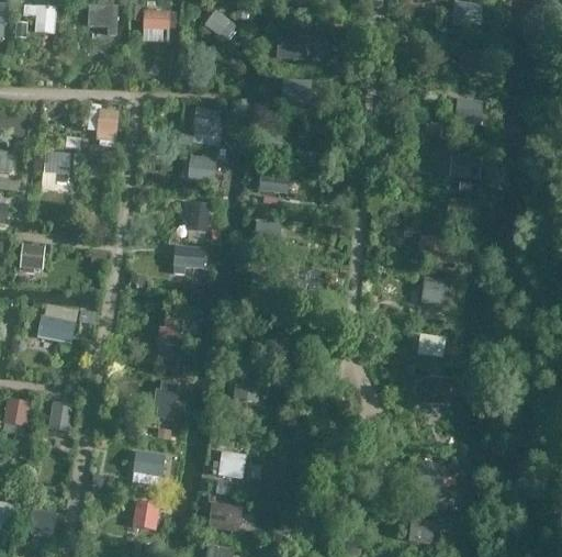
[(482,2),(453,0),(451,23),(480,25),(482,2)]
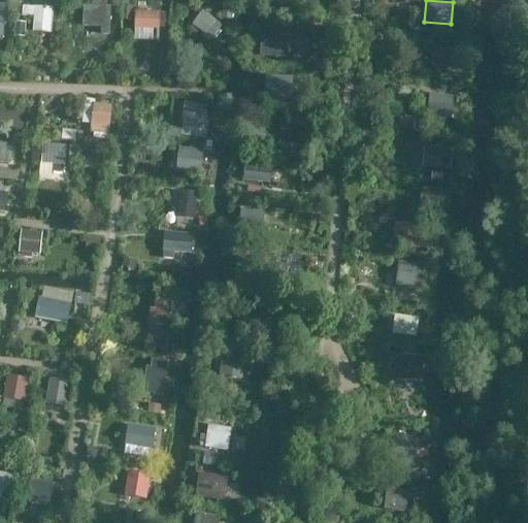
[(234,4),(223,2),(221,17),(232,18),(234,4)]
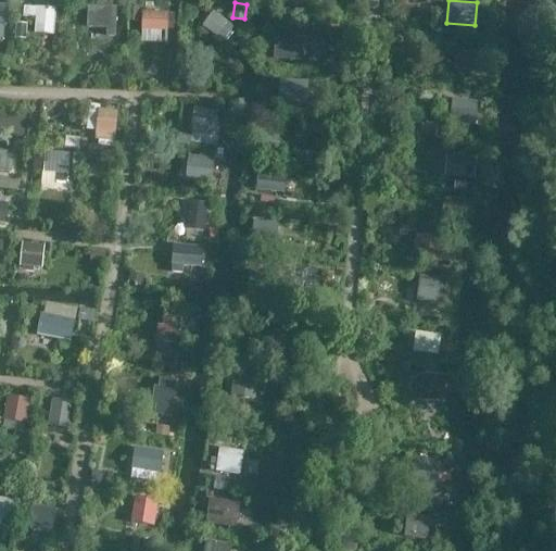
[(138,17),(138,3),(129,3),(129,17),(138,17)]
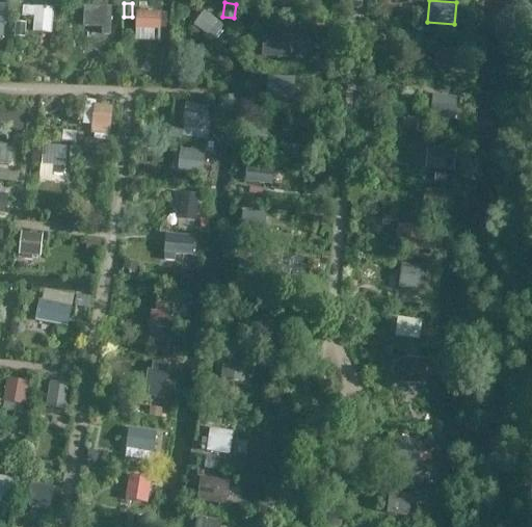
[(33,16),(32,30),(50,31),(53,6),(22,4),(21,15),(33,16)]
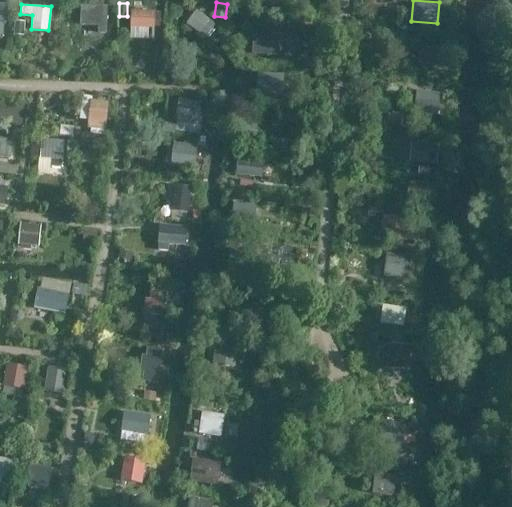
[(107,5),(81,4),(80,24),(97,25),(97,31),(106,31),(107,5)]
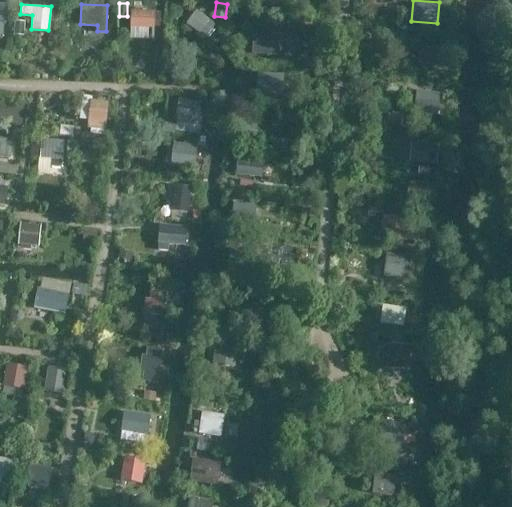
[(215,22),(195,8),(185,22),(197,31),(195,34),(202,40),(205,36),(207,38),(215,27),(212,25),(215,22)]
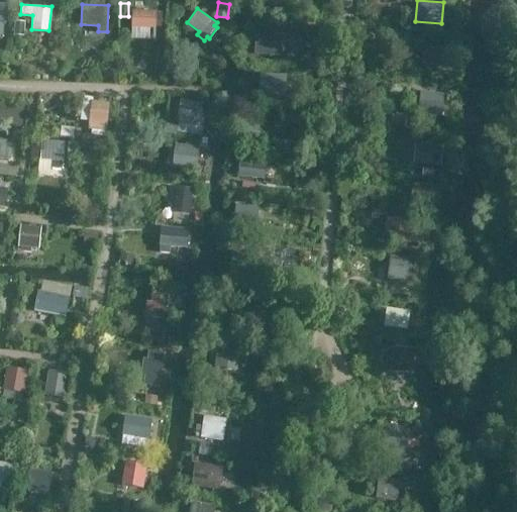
[(163,10),(132,9),(131,36),(148,37),(149,26),(162,27),(163,10)]
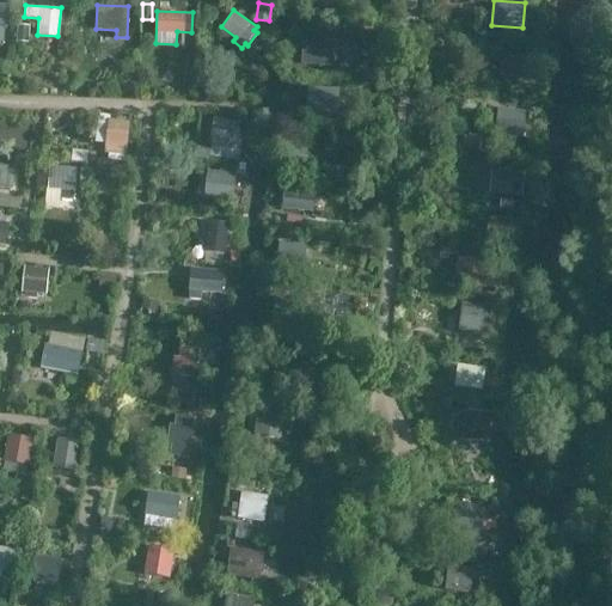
[(29,24),(17,23),(16,41),(28,41),(29,24)]
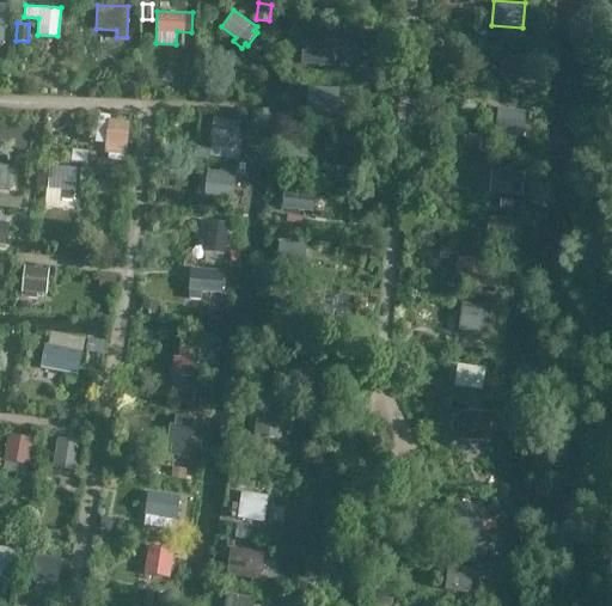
[(303,38),(301,61),(334,63),(335,41),(325,40),(326,32),(312,31),(312,40),(303,38)]
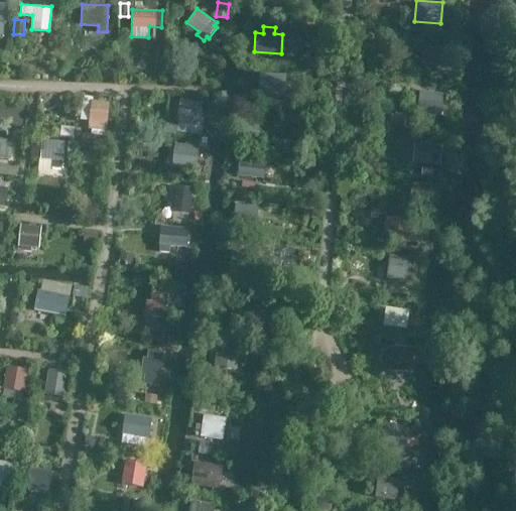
[(447,45),(423,43),(421,65),(445,66),(447,45)]
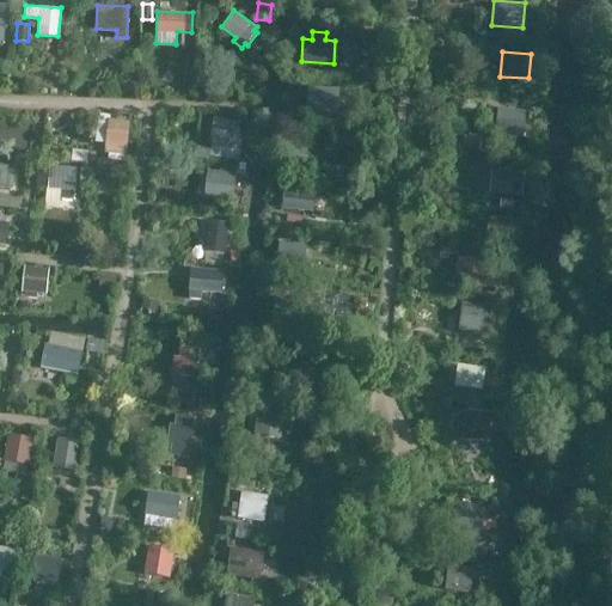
[(533,83),(518,81),(516,93),(532,95),(533,83)]
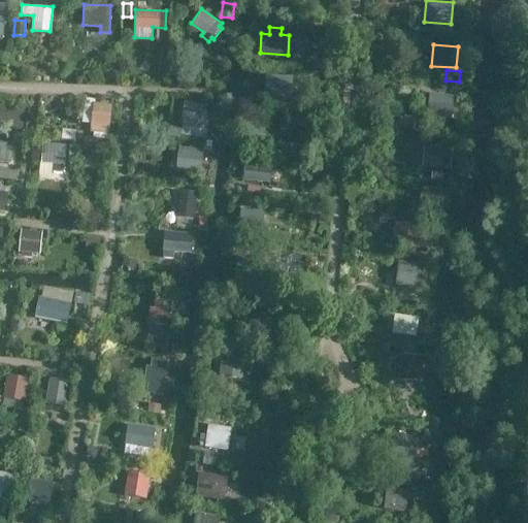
[(293,75),(266,74),(265,96),(292,97),(293,75)]
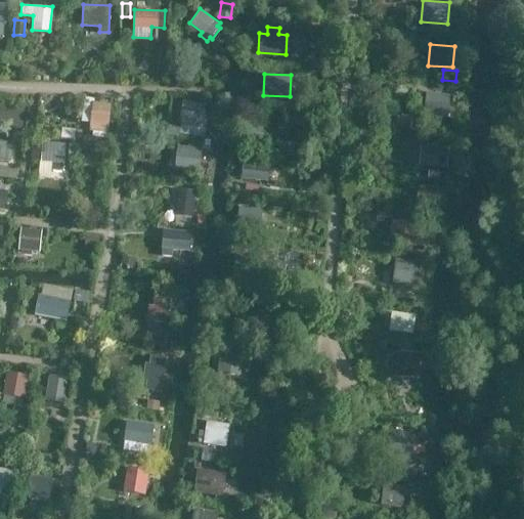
[(261,91),(250,91),(250,100),(261,100),(261,91)]
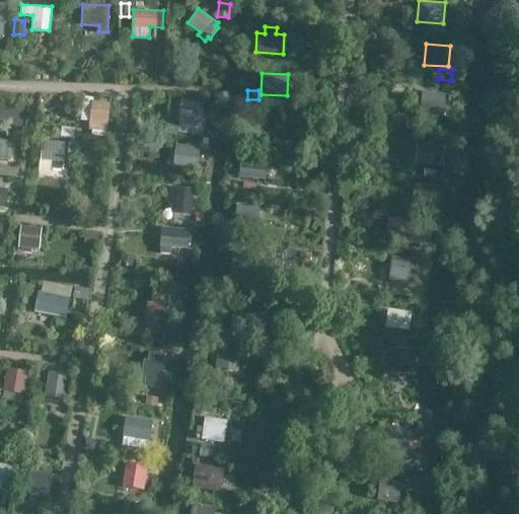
[(446,92),(421,90),(420,113),(444,115),(446,92)]
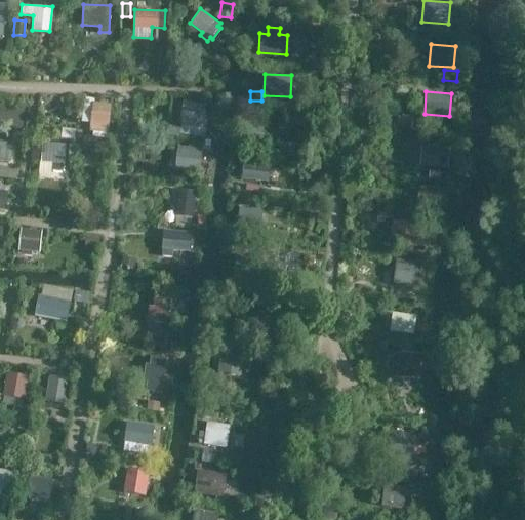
[(111,103),(94,101),(94,96),(85,95),(84,104),(83,104),(81,120),(89,120),(89,129),(92,129),(92,135),(106,136),(107,131),(109,131),(111,103)]
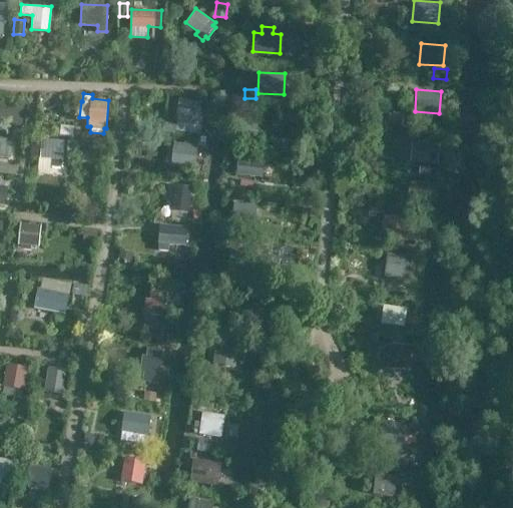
[(200,100),(179,97),(175,119),(177,119),(175,129),(199,132),(200,123),(201,124),(203,112),(199,111),(200,100)]
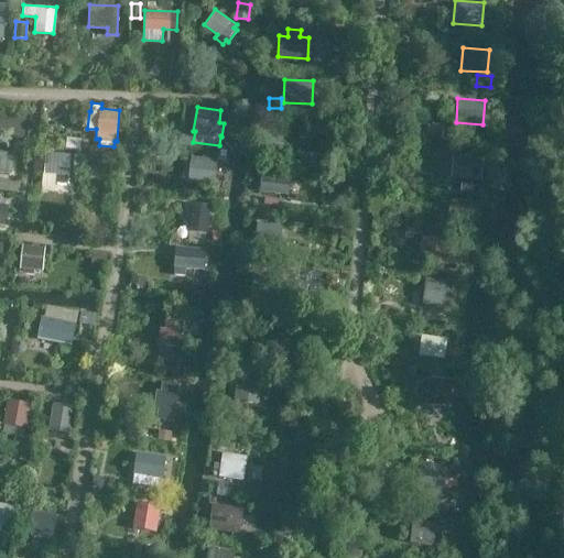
[(442,137),(443,126),(427,123),(425,134),(442,137)]
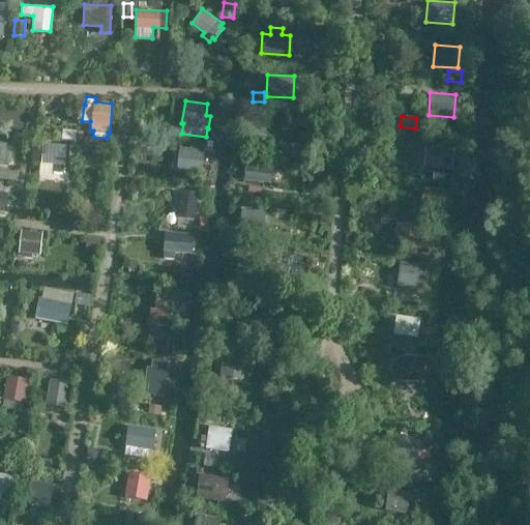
[(276,124),(256,122),(254,143),(274,145),(276,124)]
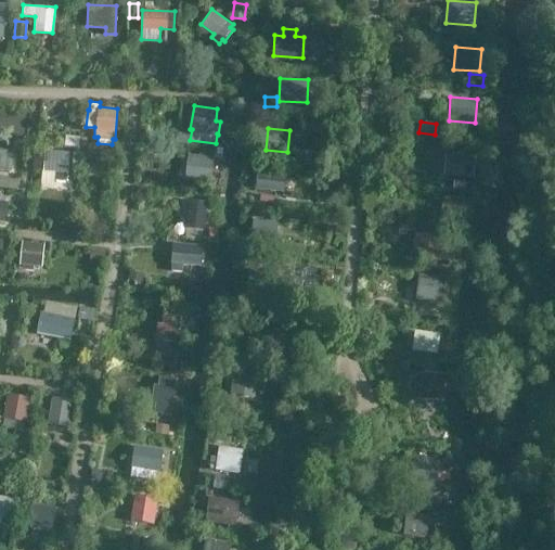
[(190,142),(191,132),(177,130),(176,140),(190,142)]
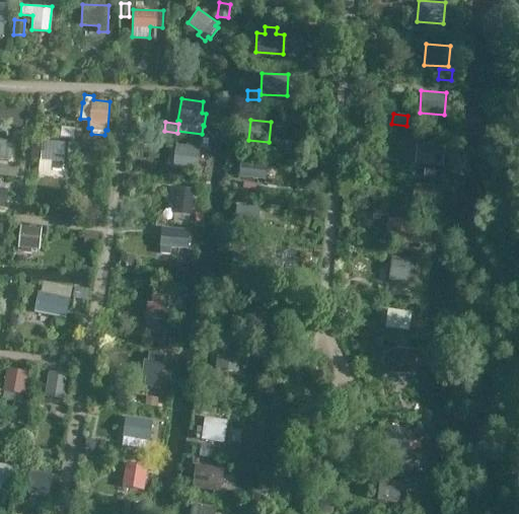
[(73,136),(74,126),(61,125),(60,135),(73,136)]
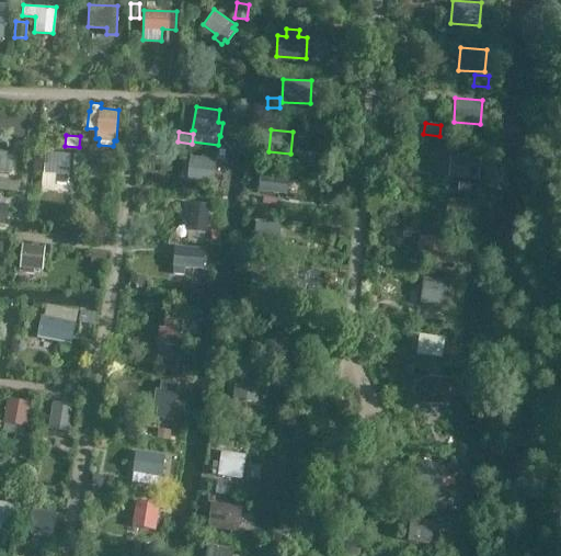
[(13,151),(0,149),(0,170),(11,171),(13,151)]
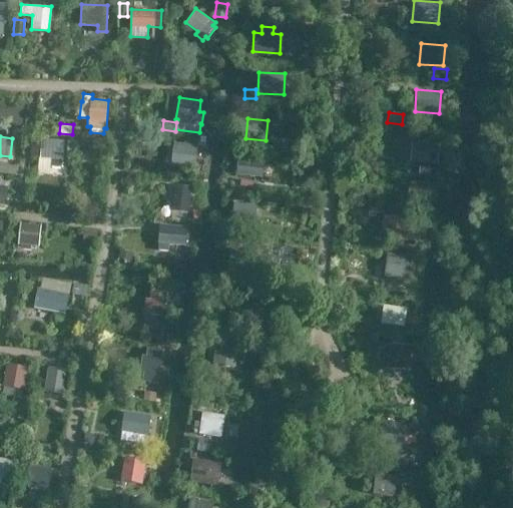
[(105,139),(81,136),(79,151),(82,151),(81,160),(98,162),(100,152),(103,153),(105,139)]
